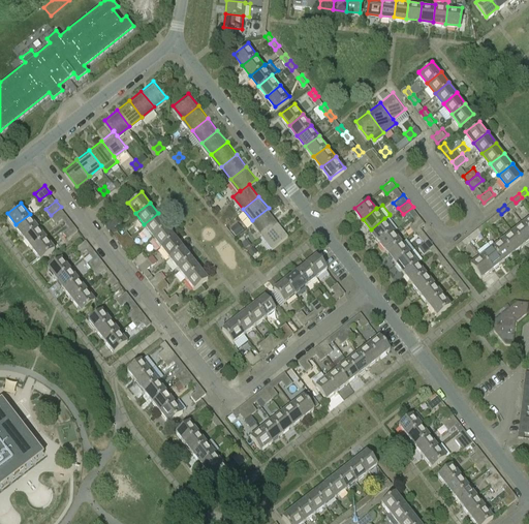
[(66,213),(61,207),(51,215),(56,220),(66,213)]
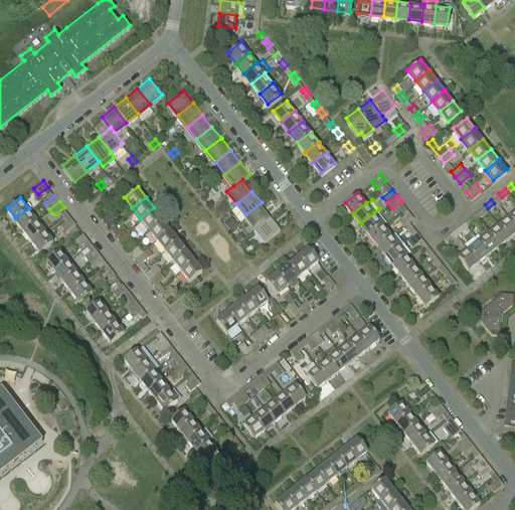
[(254,226),(271,214),(262,202),(245,214),(254,226)]
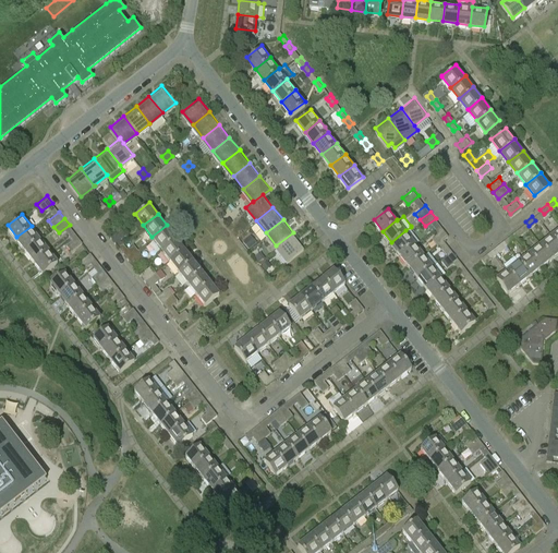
[(525,221),(518,227),(522,231),(529,226),(525,221)]
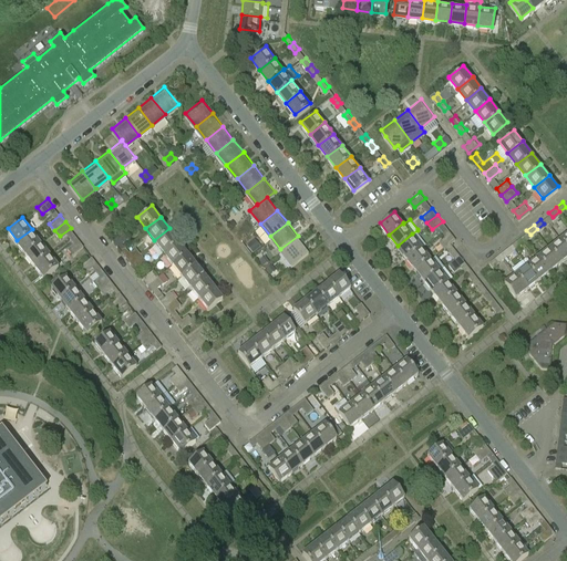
[(169,228),(154,240),(163,251),(178,239),(169,228)]
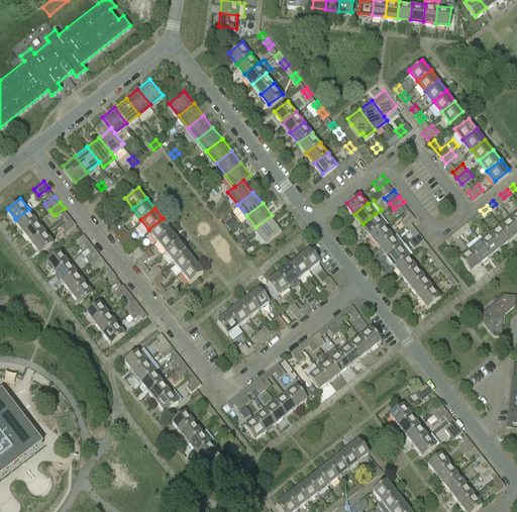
[(36,219),(29,209),(15,219),(23,229),(36,219)]
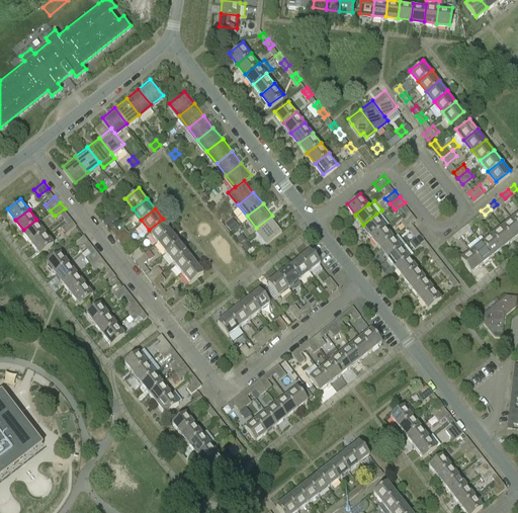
[(102,218),(106,224),(117,216),(112,209),(102,218)]
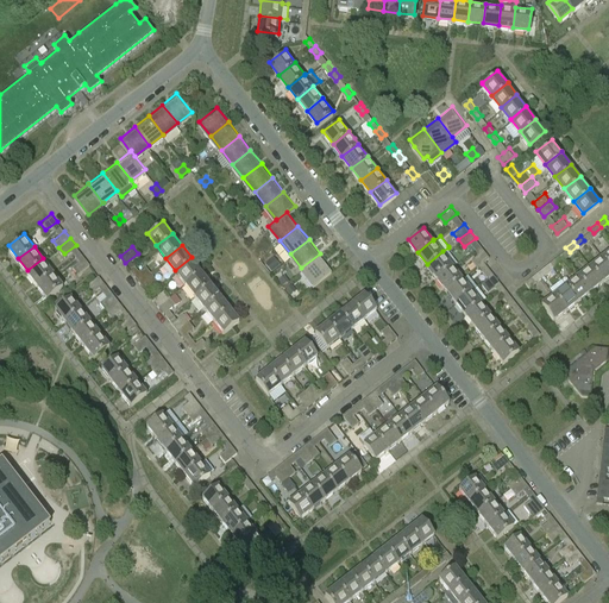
[(477,264),(483,259),(489,255),(483,247),(471,257),(477,264)]
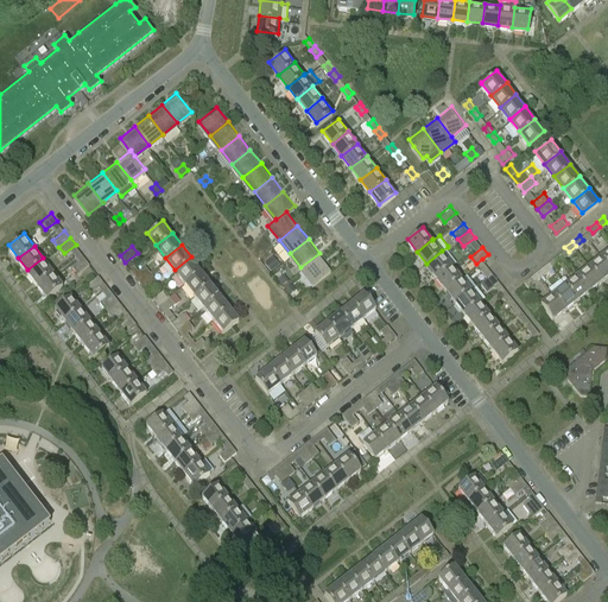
[(436,276),(451,264),(442,251),(426,264),(436,276)]
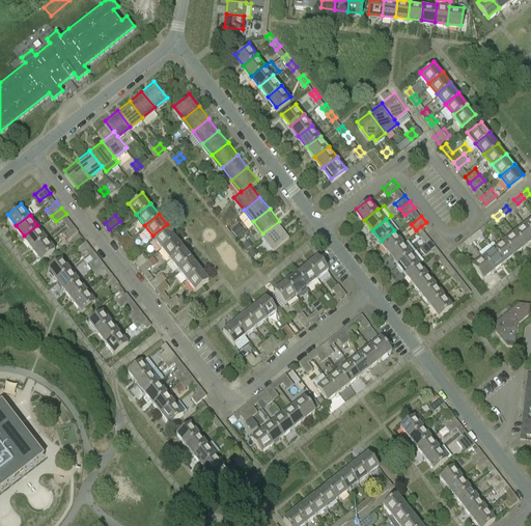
[(231,226),(236,233),(244,227),(239,221),(231,226)]
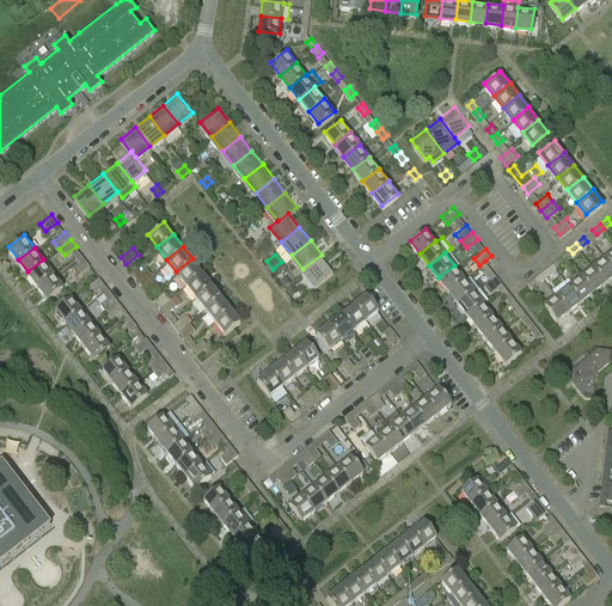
[(332,269),(322,255),(303,269),(314,283),(332,269)]
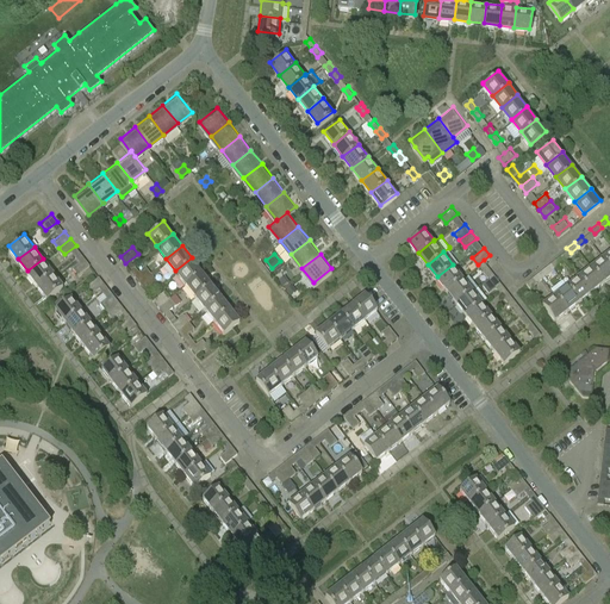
[(591,263),(603,279),(609,273),(609,263),(603,254),(591,263)]
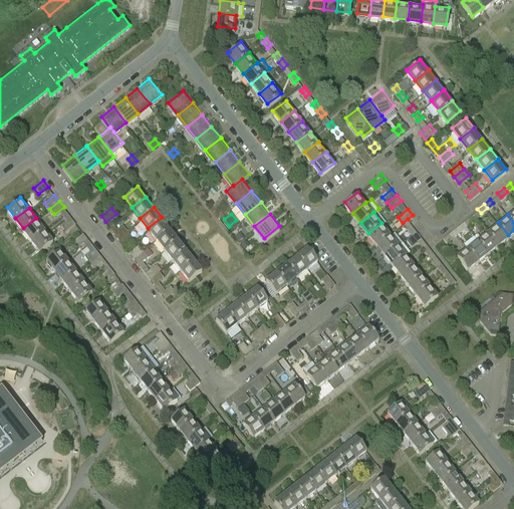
[(65,229),(75,221),(70,215),(60,223),(65,229)]
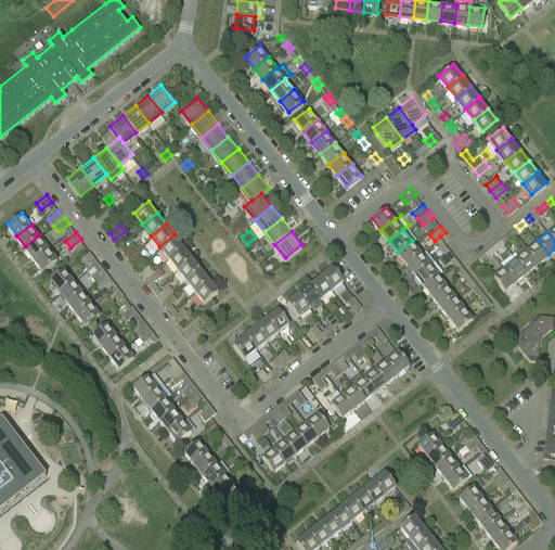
[(507,232),(500,238),(504,242),(511,237),(507,232)]
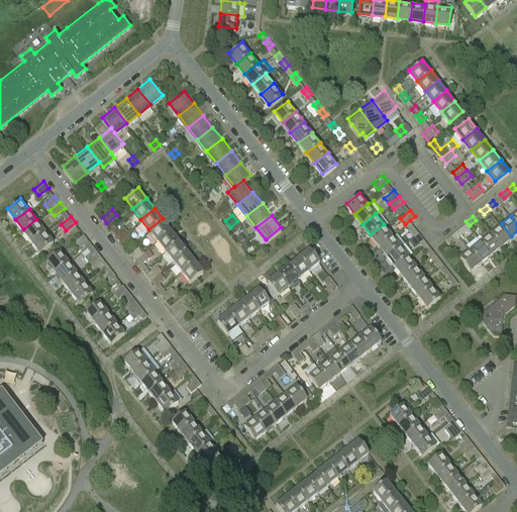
[(163,218),(148,229),(157,239),(171,228),(163,218)]
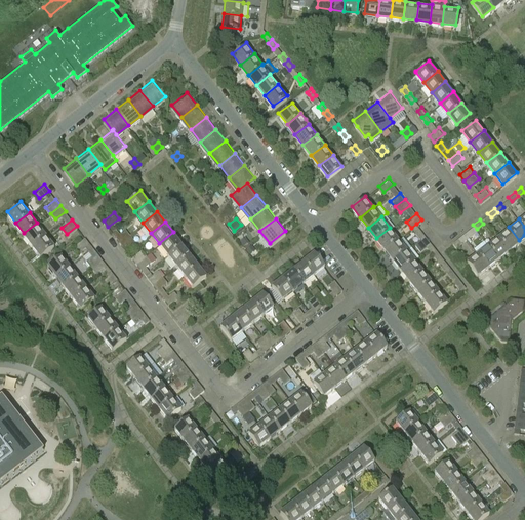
[(32,243),(45,233),(37,223),(24,233),(32,243)]
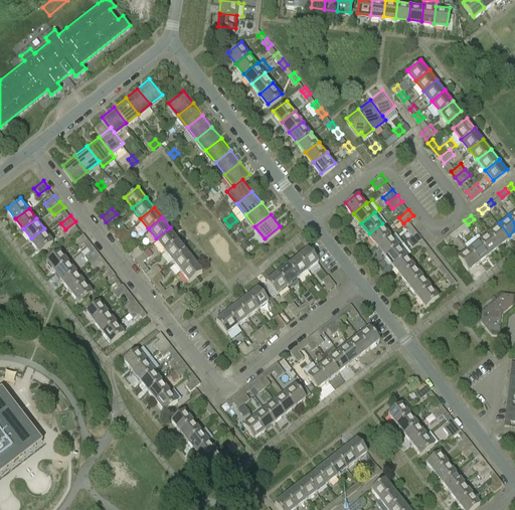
[(464,220),(458,225),(462,229),(468,224),(464,220)]
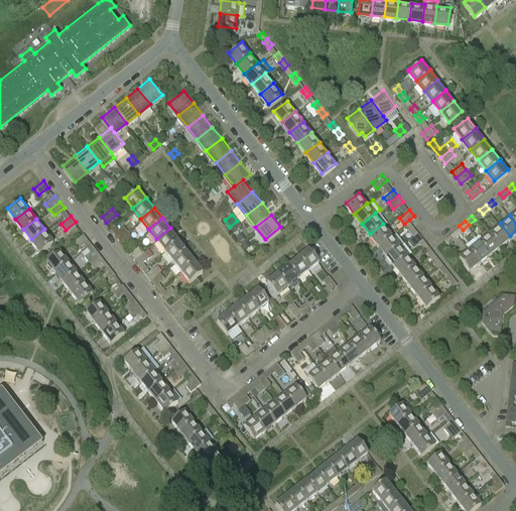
[(113,231),(118,237),(128,229),(123,223),(113,231)]
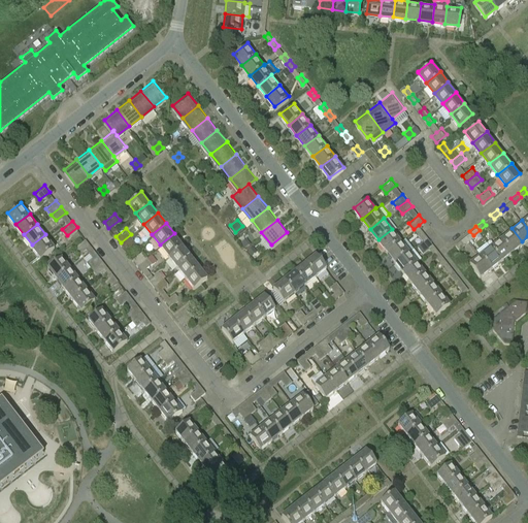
[(422,228),(418,232),(423,238),(427,234),(422,228)]
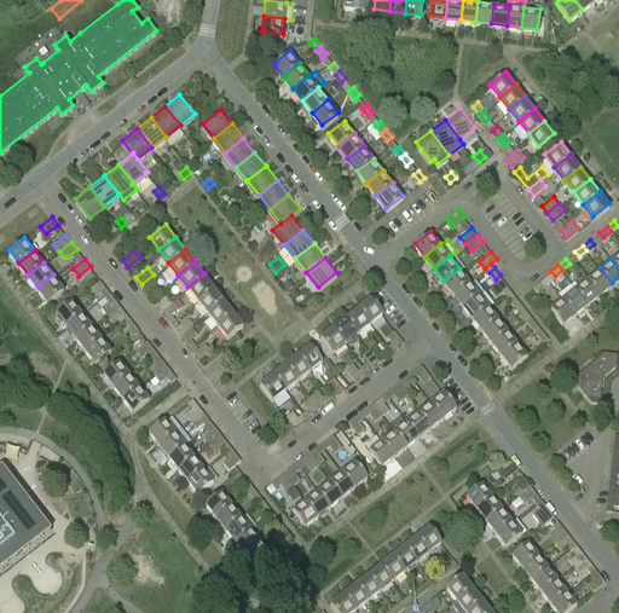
[(586,277),(600,293),(612,283),(600,267),(586,277)]
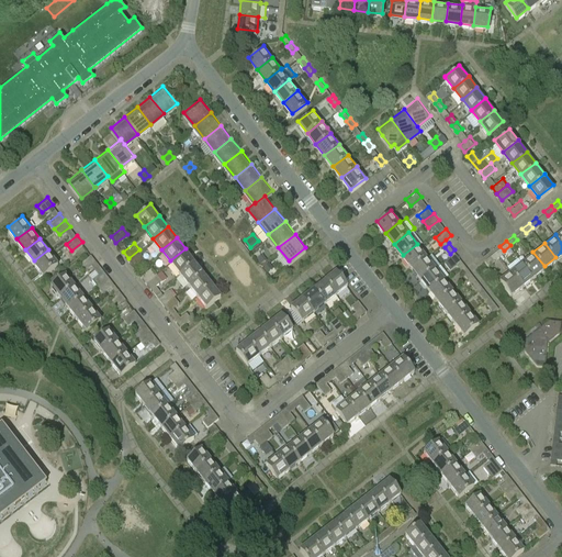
[(426,255),(417,244),(403,255),(411,266),(426,255)]
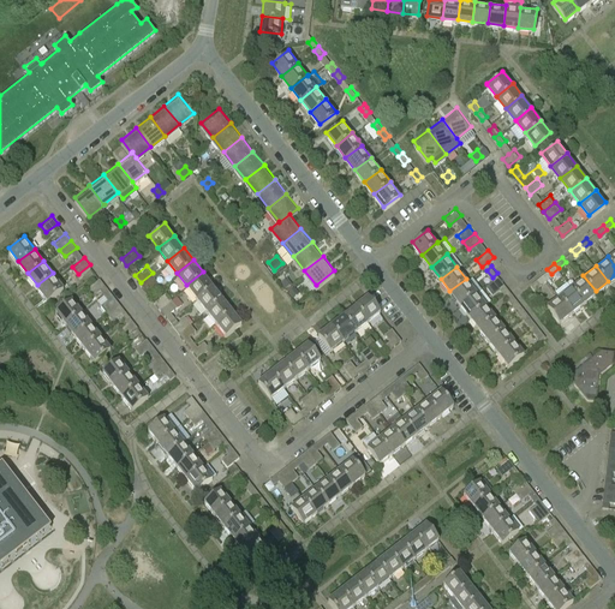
[(203,272),(186,285),(196,297),(213,284),(203,272)]
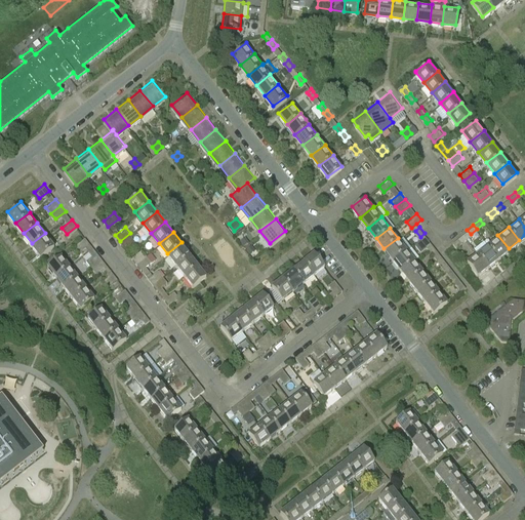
[(54,244),(45,233),(32,243),(40,254),(54,244)]
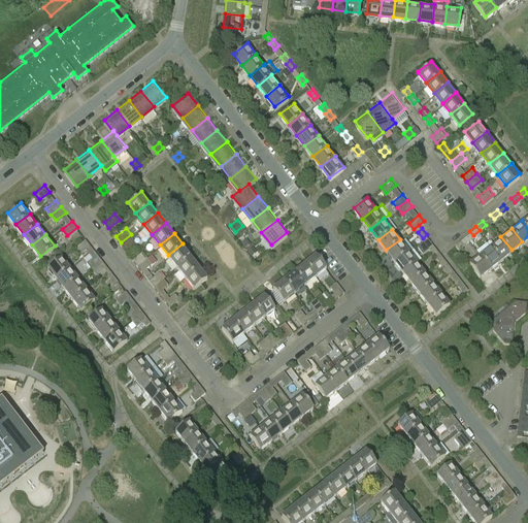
[(121,242),(125,249),(135,240),(131,234),(121,242)]
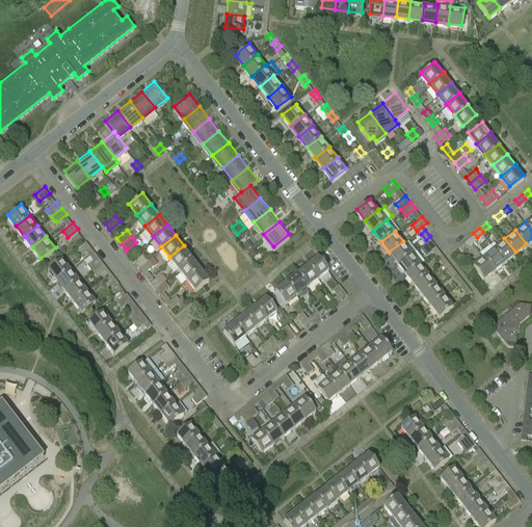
[(435,243),(430,236),(426,240),(420,244),(426,252),(431,247),(431,246),(435,243)]
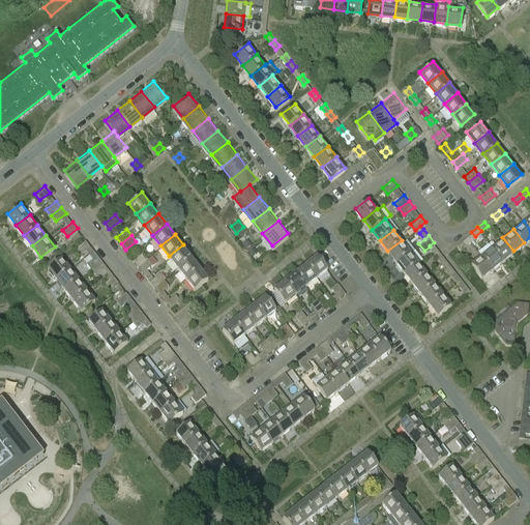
[(80,252),(90,243),(85,237),(75,245),(80,252)]
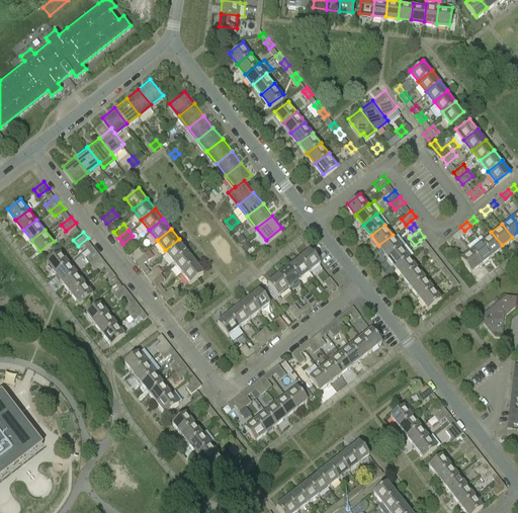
[(237,236),(241,240),(246,236),(242,232),(237,236)]
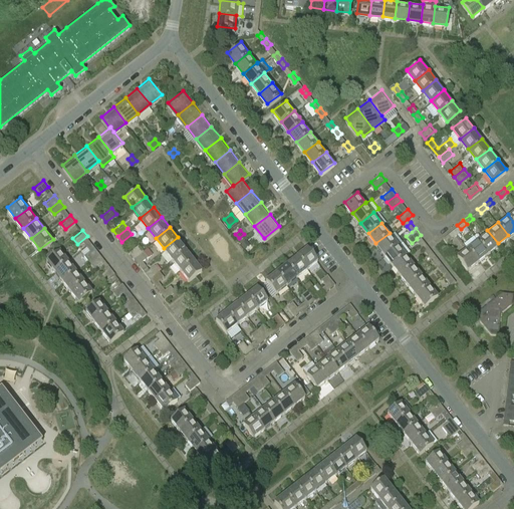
[(477,237),(488,251),(498,243),(487,230),(477,237)]
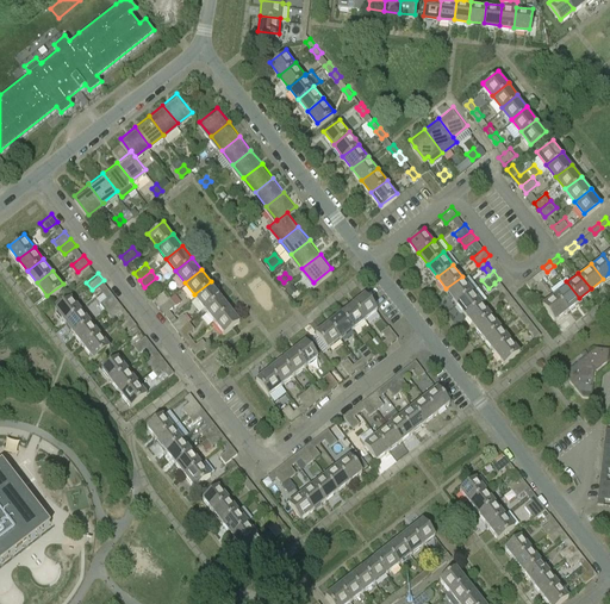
[(529,285),(537,279),(533,274),(526,279),(529,285)]
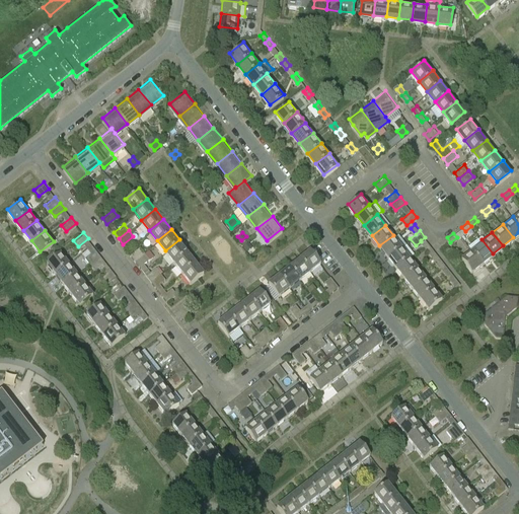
[(387,255),(401,245),(393,235),(379,245),(387,255)]
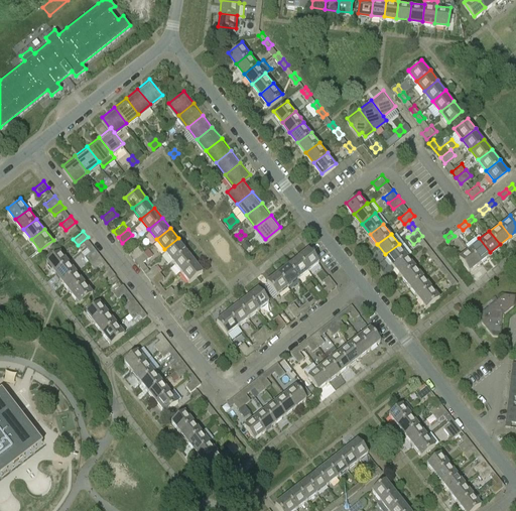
[(178,238),(164,249),(172,259),(186,248),(178,238)]
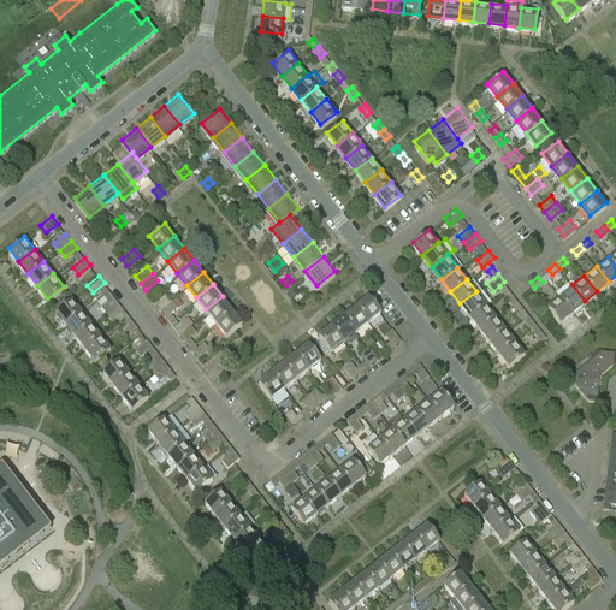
[(300,289),(296,284),(289,290),(292,295),(300,289)]
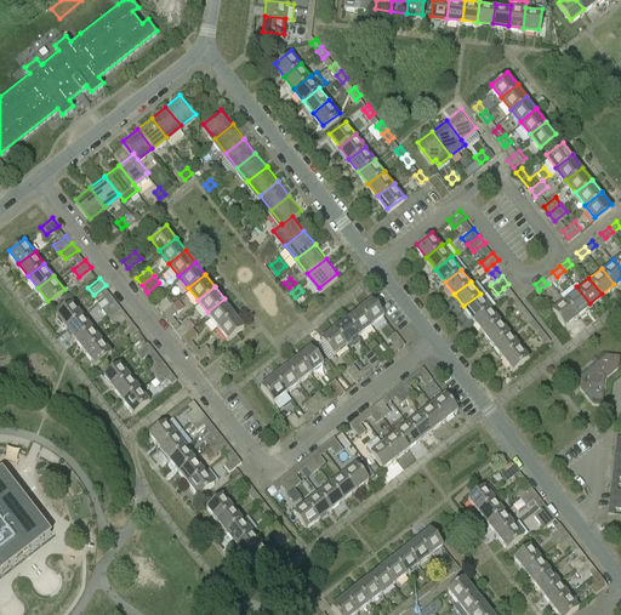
[(564,296),(577,313),(590,303),(576,286),(564,296)]
